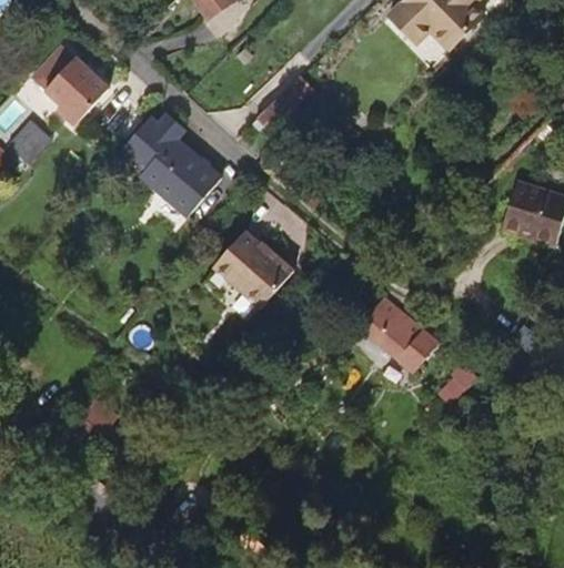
[(231,0),(185,0),(203,27),(235,7),(231,0)]
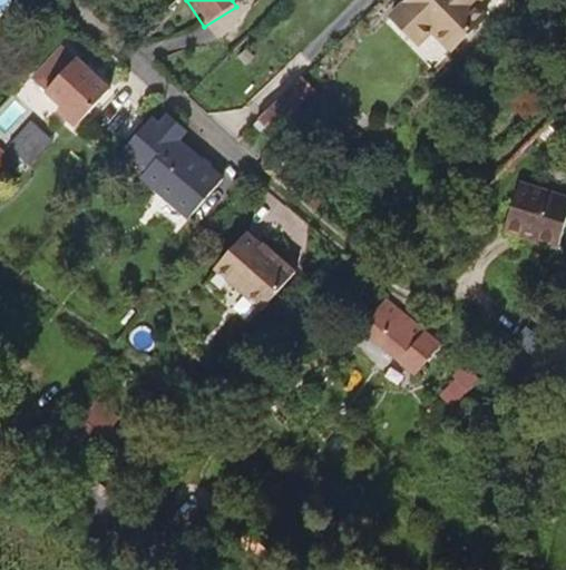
[(482,17),(470,5),(475,0),(402,0),(387,16),(406,35),(419,20),(449,50),(482,17)]
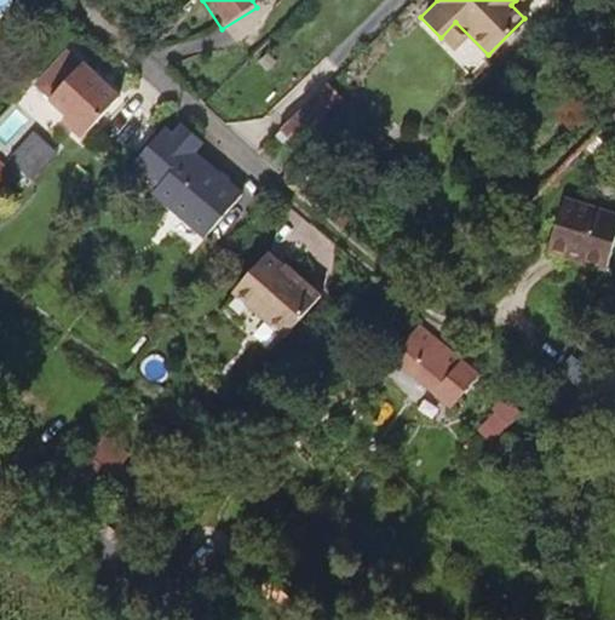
[(116,96),(64,49),(33,84),(64,113),(59,119),(79,137),(116,96)]
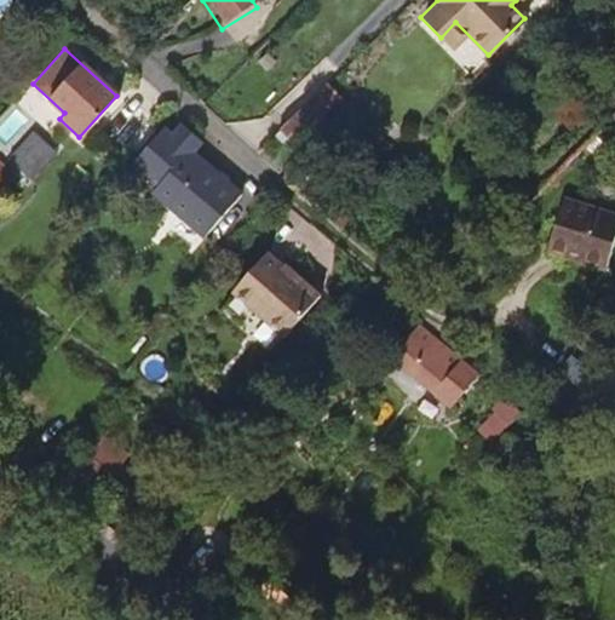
[(291,141),(339,93),(327,82),(279,130),(291,141)]
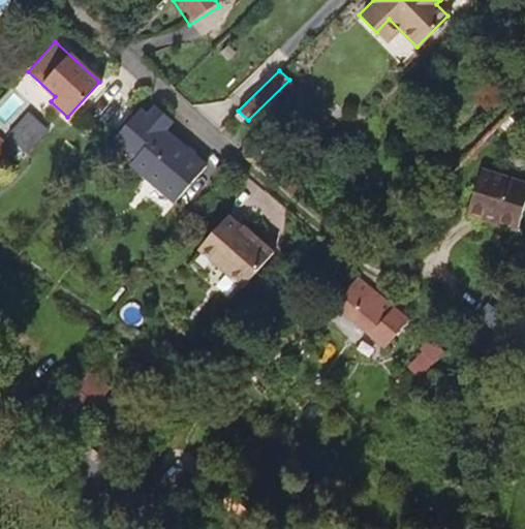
[(0,111),(3,114),(25,89),(13,79),(8,84),(0,93),(0,111)]
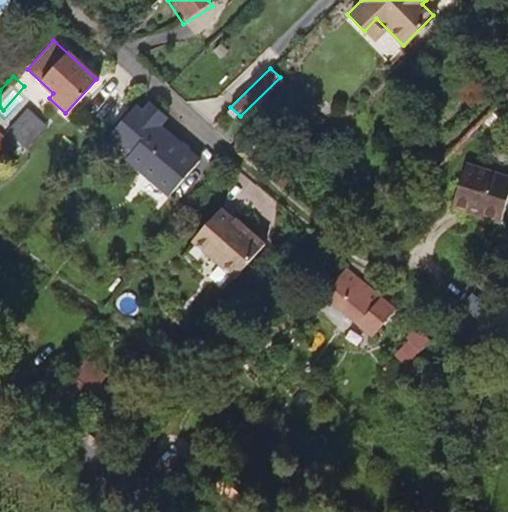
[(197,161),(175,143),(177,141),(159,126),(166,118),(148,102),(141,110),(135,105),(108,136),(129,155),(125,159),(166,196),(197,161)]
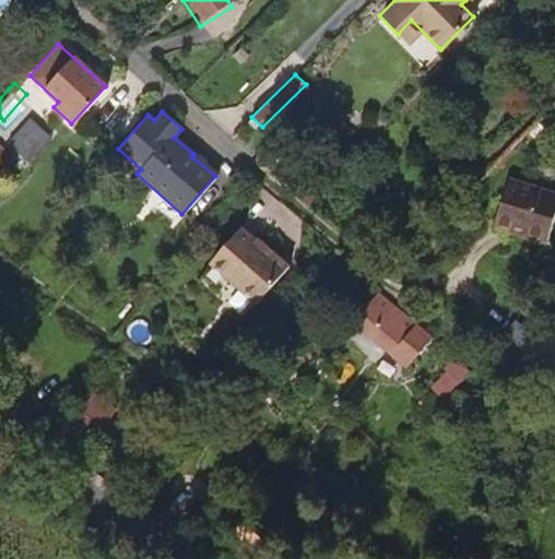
[(18,119),(6,145),(32,158),(45,132),(18,119)]
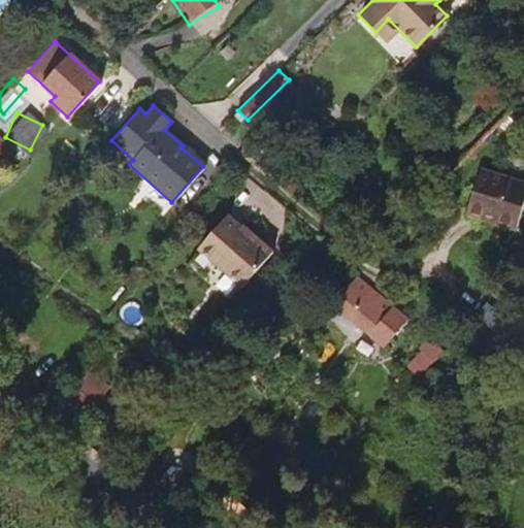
[(513,234),(523,200),(523,186),(480,171),(463,218),(513,234)]
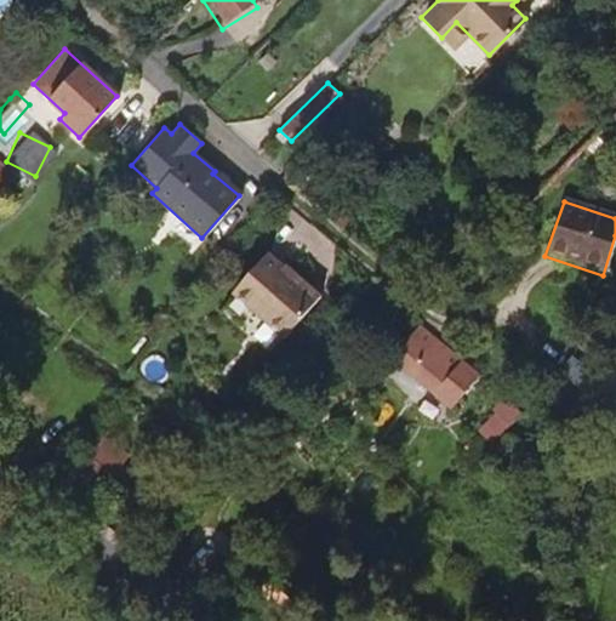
[(290,334),(326,291),(297,267),(295,269),(271,249),(238,289),(290,334)]
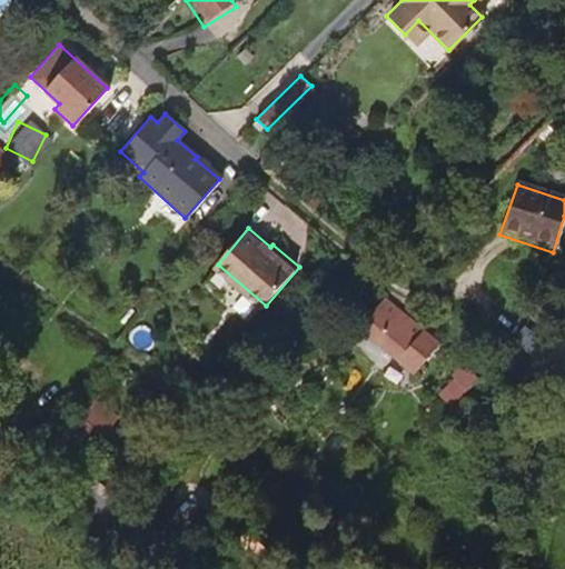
[(424,379),(447,350),(384,299),(375,310),(373,308),(359,325),(374,337),(395,355),(424,379)]
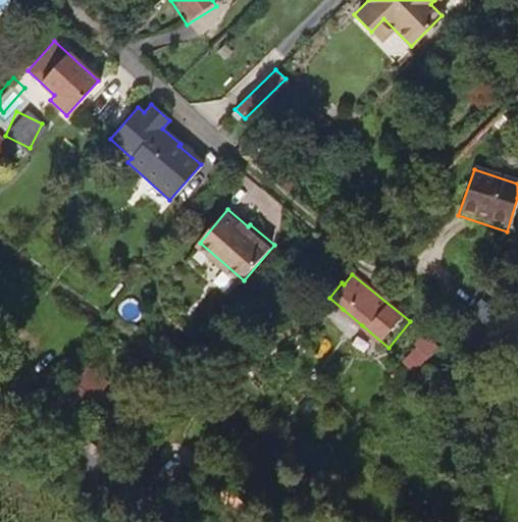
[(353,336),(362,325),(343,309),(333,319),(353,336)]
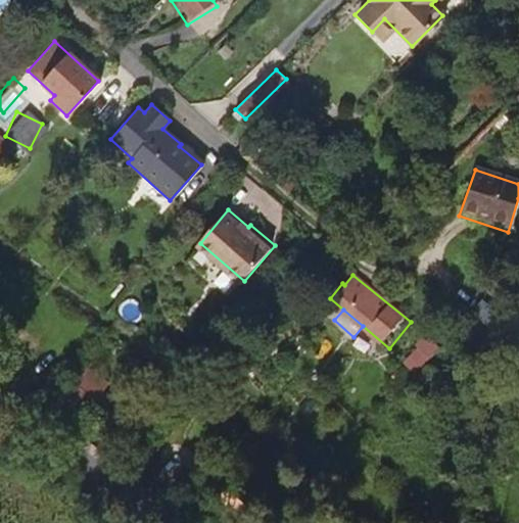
[(85,417),(95,390),(68,380),(58,407),(85,417)]
